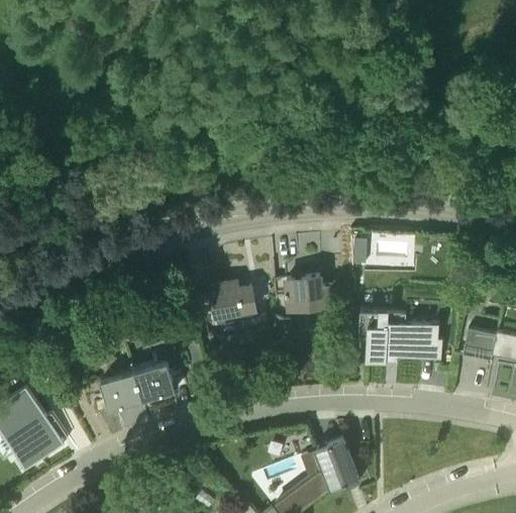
[(365,266),(365,254),(352,253),(352,265),(365,266)]
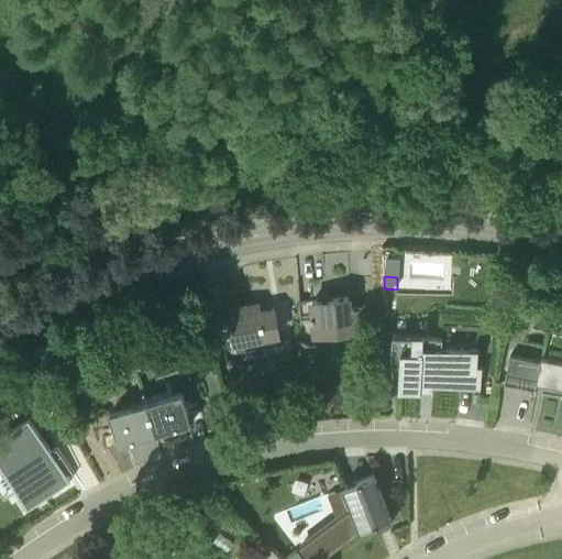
[(312,341),(355,338),(353,314),(348,314),(346,302),(311,305),(312,319),(310,319),(312,341)]
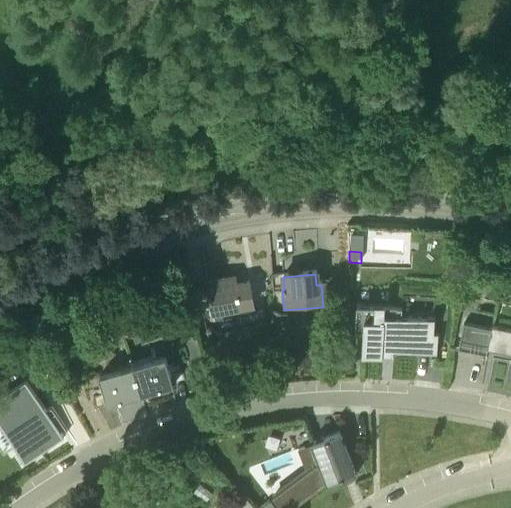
[(212,318),(253,310),(248,285),(225,290),(223,282),(207,285),(209,299),(206,299),(207,304),(208,304),(212,318)]
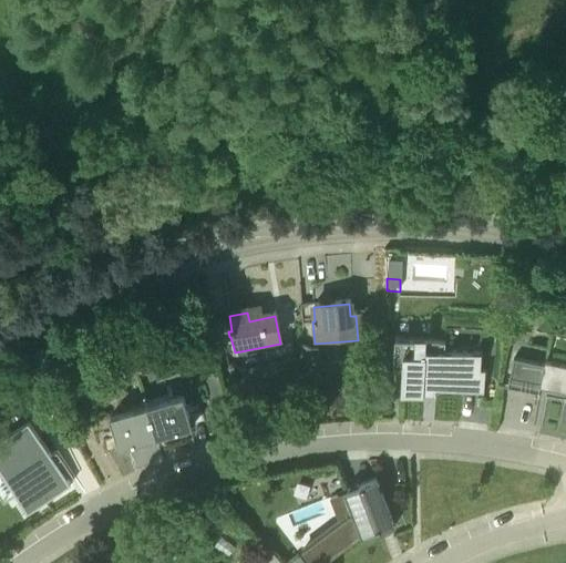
[(296,313),(286,313),(287,324),(296,324),(296,313)]
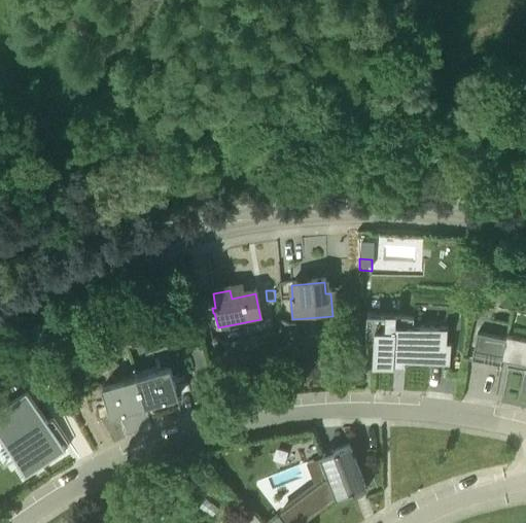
[(200,336),(196,318),(174,322),(177,340),(200,336)]
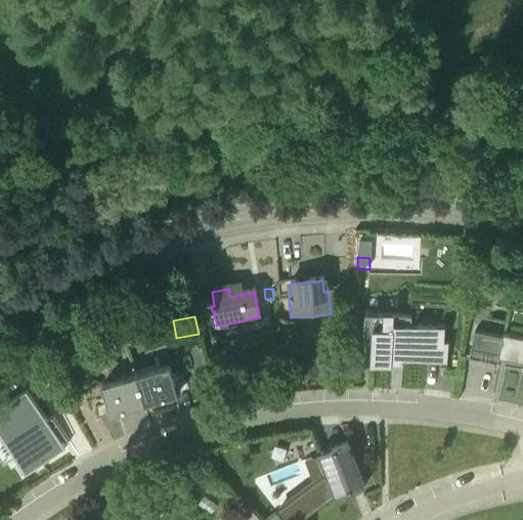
[(364,316),(363,345),(371,346),(369,370),(391,371),(391,369),(401,369),(401,363),(446,366),(447,345),(443,345),(444,330),(410,328),(410,318),(383,316),(364,316)]
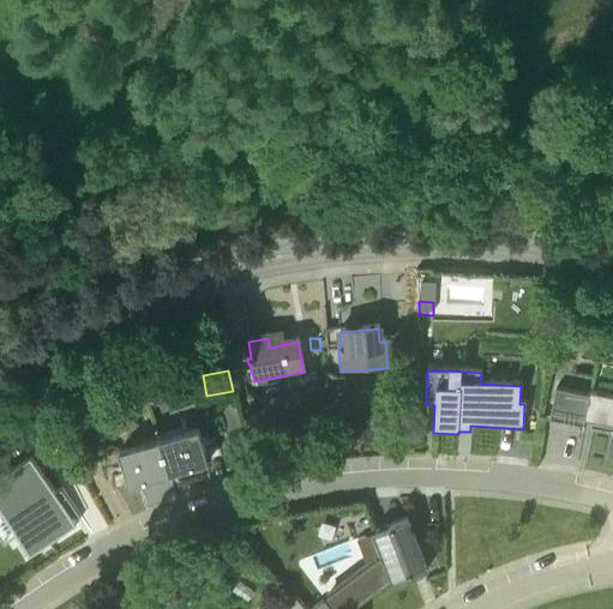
[(612,398),(589,395),(584,422),(612,427),(612,435),(612,438),(611,436),(607,458),(612,458),(612,398)]
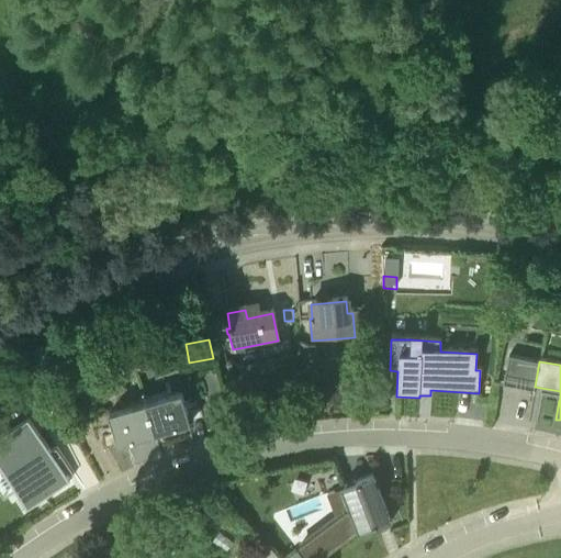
[(145,405),(154,437),(190,427),(180,395),(145,405)]
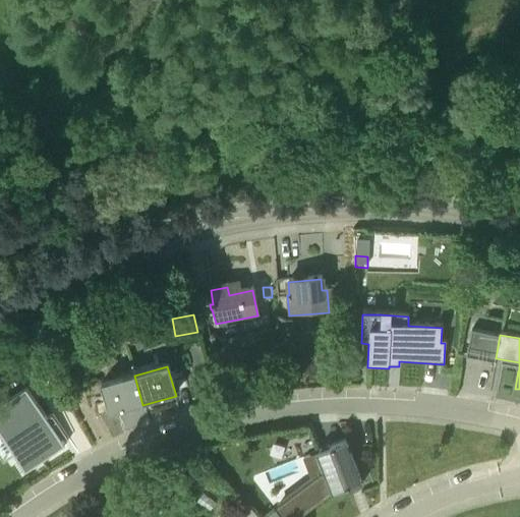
[(110,414),(142,405),(134,376),(101,385),(110,414)]
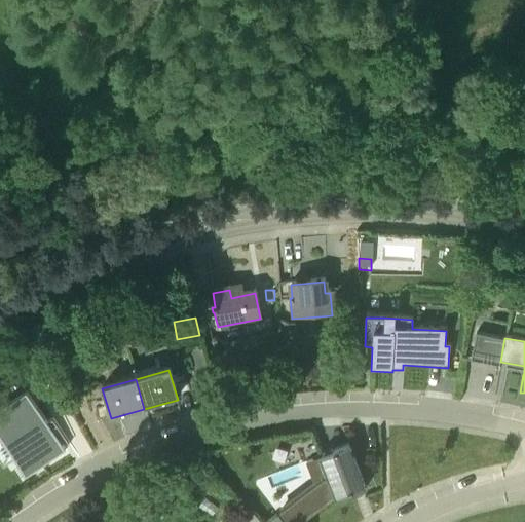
[(64,452),(26,394),(0,410),(0,439),(25,478),(64,452)]
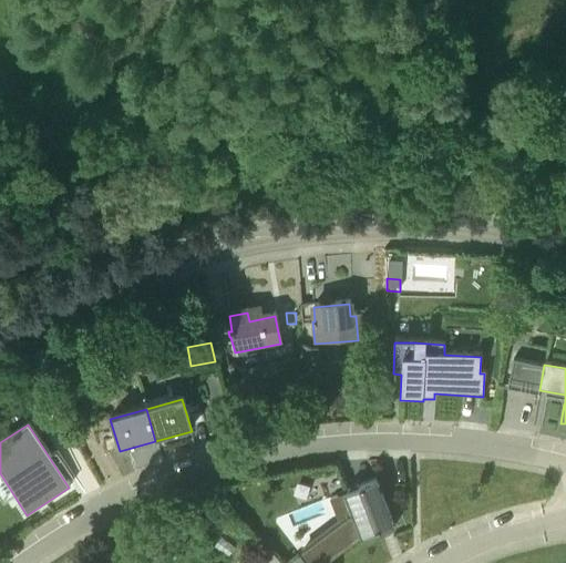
[(302,554),(308,562),(328,562),(356,543),(392,529),(376,483),(346,494),(356,519),(345,523),(302,554)]
